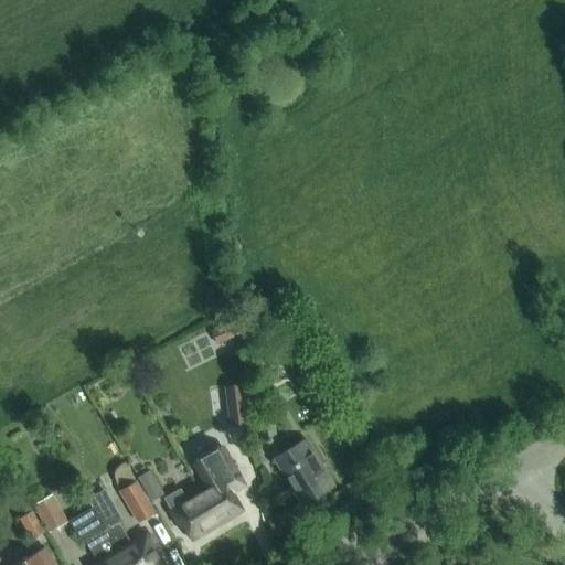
[(227,324),(211,331),(216,345),(233,339),(227,324)]
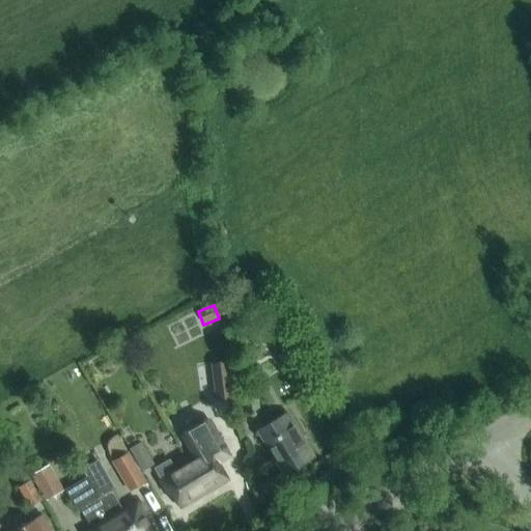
[(235,395),(231,361),(216,363),(220,397),(235,395)]
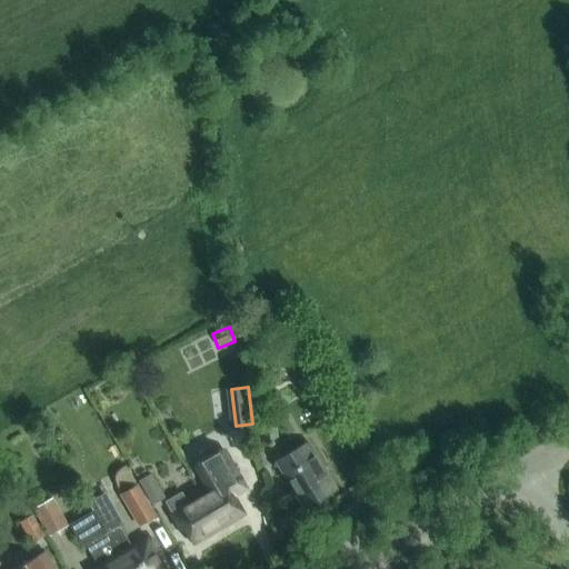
[(337,490),(308,443),(276,463),(305,510),(337,490)]
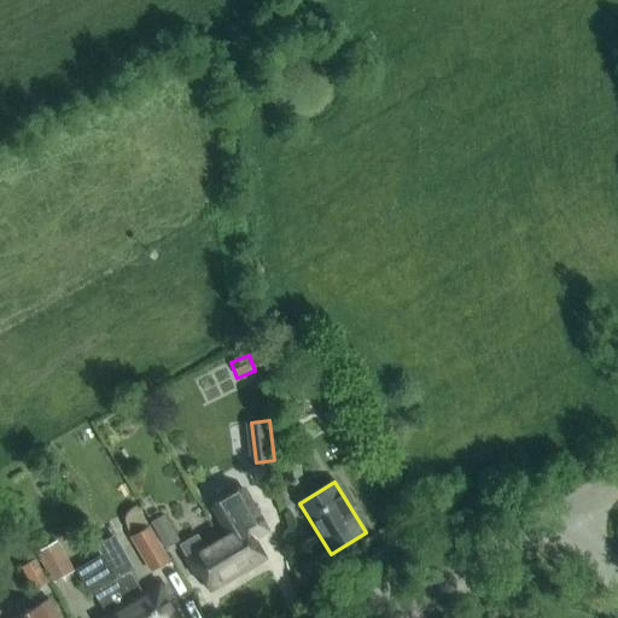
[(229,536),(219,542),(238,573),(263,559),(248,531),(261,524),(242,493),(214,508),(229,536)]
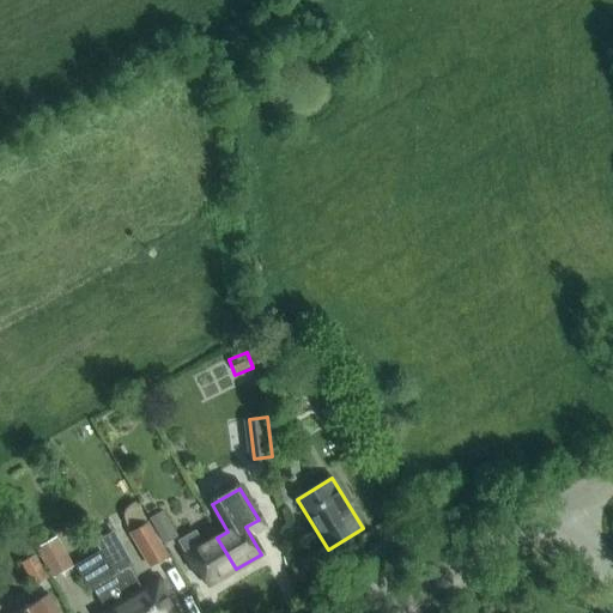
[(149,521),(163,546),(177,539),(163,514),(149,521)]
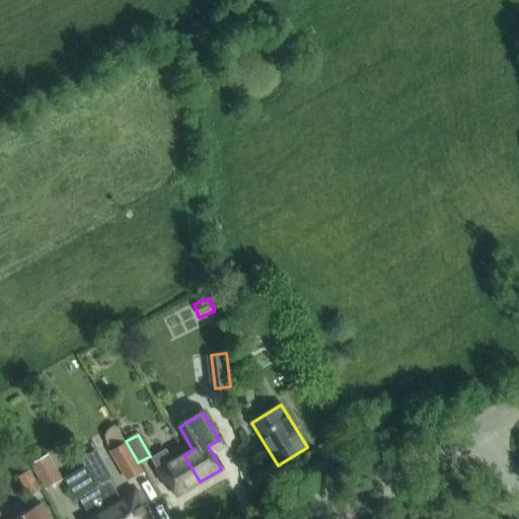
[(143,473),(127,444),(109,454),(127,483),(143,473)]
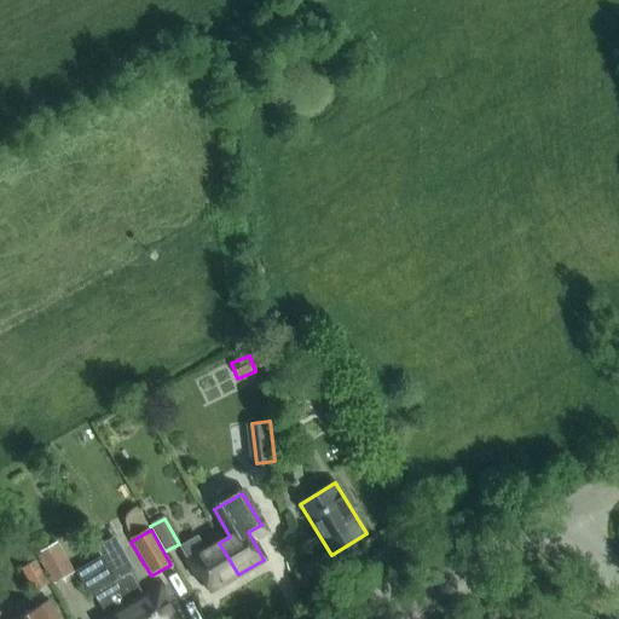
[(209,591),(238,574),(219,543),(204,551),(196,537),(179,547),(196,577),(200,574),(209,591)]
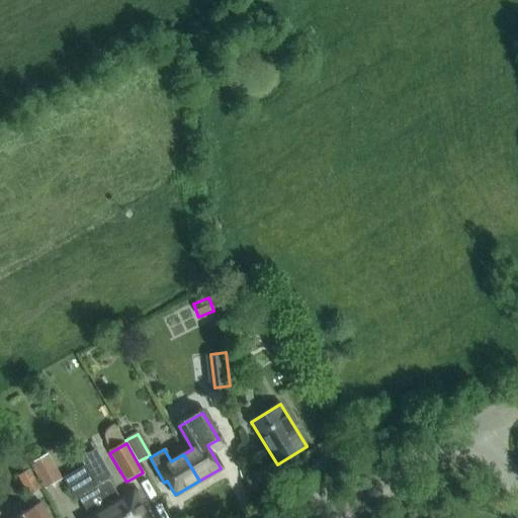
[(145,505),(138,493),(133,496),(133,494),(115,504),(112,499),(115,498),(107,483),(113,479),(97,451),(81,461),(84,467),(112,517),(146,517),(140,507),(145,505)]
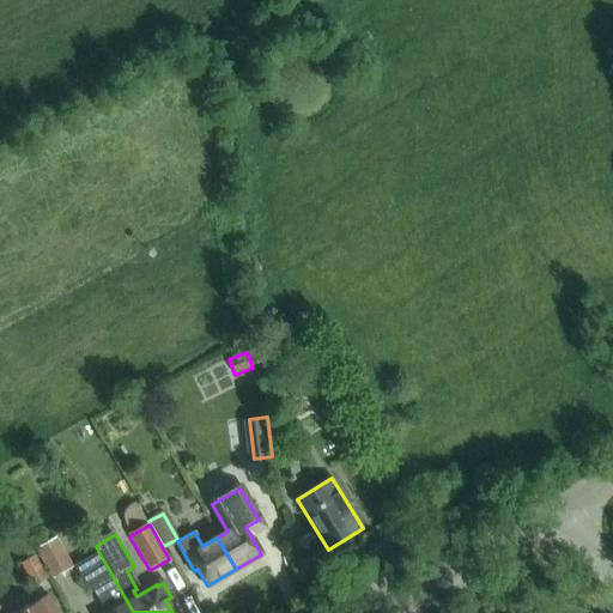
[(78,566),(60,536),(40,548),(56,578),(78,566)]
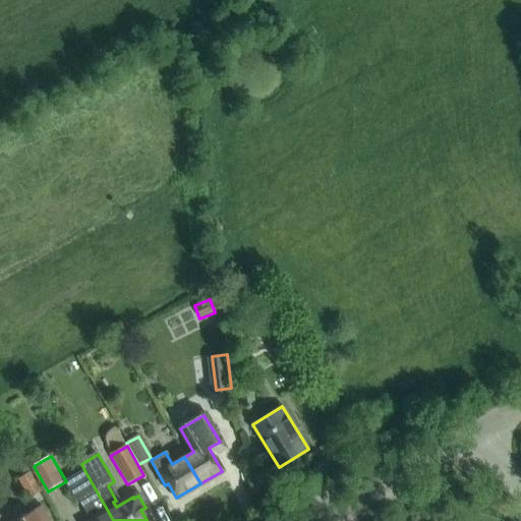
[(113,520),(84,470),(68,480),(80,502),(82,501),(94,520),(92,520),(113,520)]
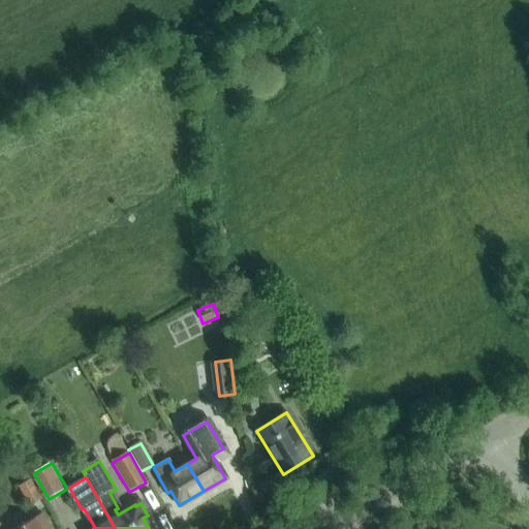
[(30,480),(19,488),(29,504),(40,497),(30,480)]
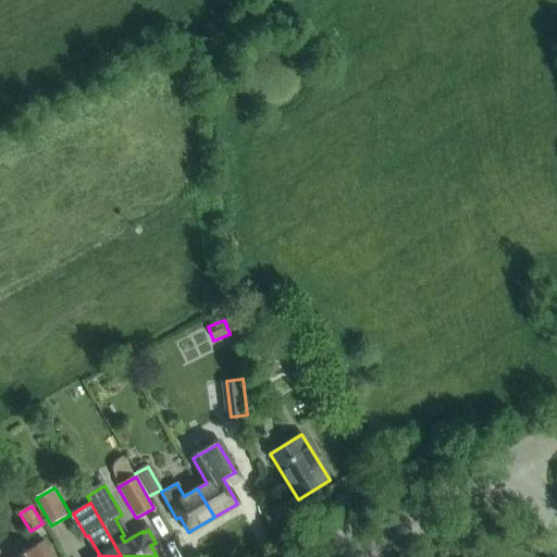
[(52,556),(44,541),(14,556),(52,556)]
